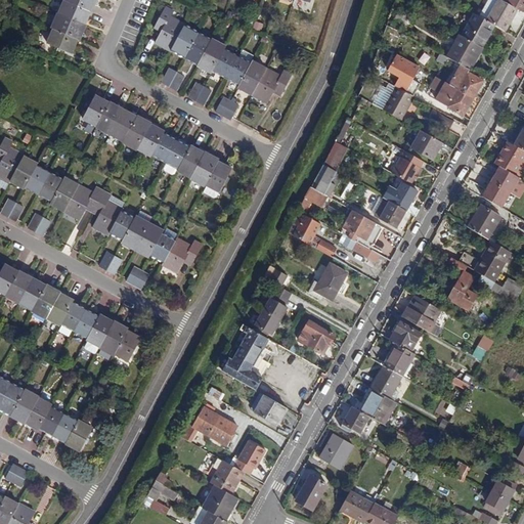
[(67,0),(63,0),(59,12),(85,25),(91,10),(67,0)]
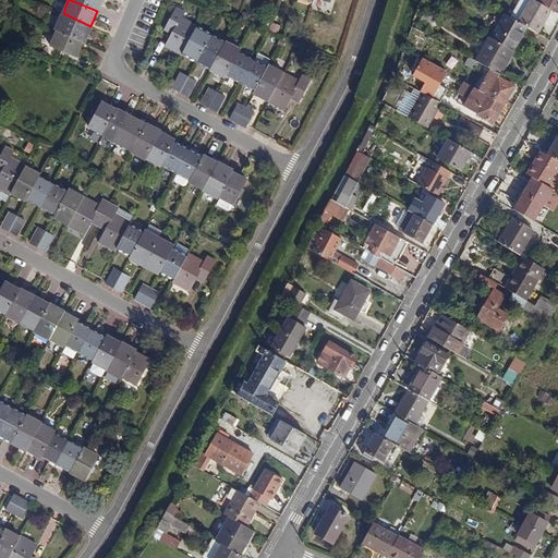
[(71,0),(97,11),(98,12),(104,0),(71,0)]
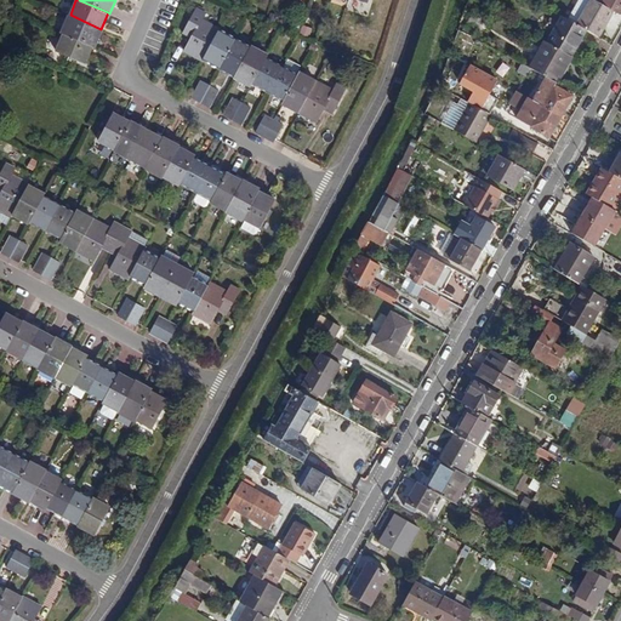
[(590,0),(577,23),(587,29),(599,35),(614,11),(594,0),(590,0)]
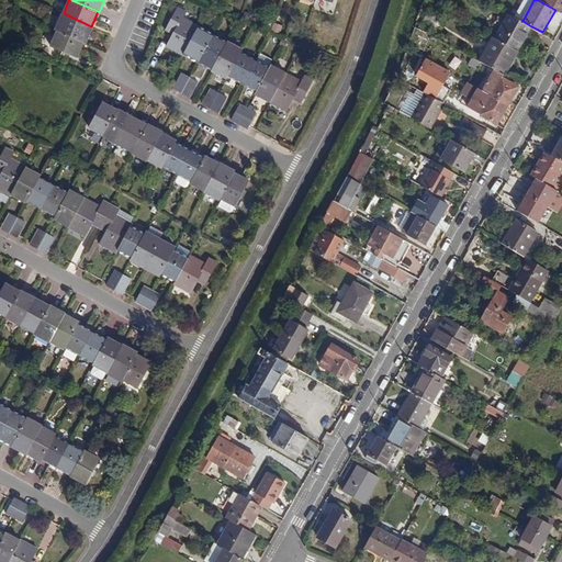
[(561,0),(538,0),(555,10),(561,12),(561,9),(561,0)]
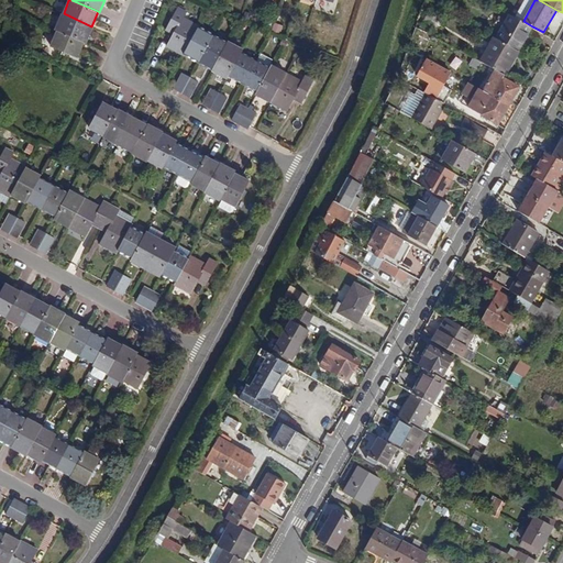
[(184,55),(185,54),(199,28),(200,26),(185,18),(188,12),(180,8),(169,26),(177,31),(168,46),(184,55)]
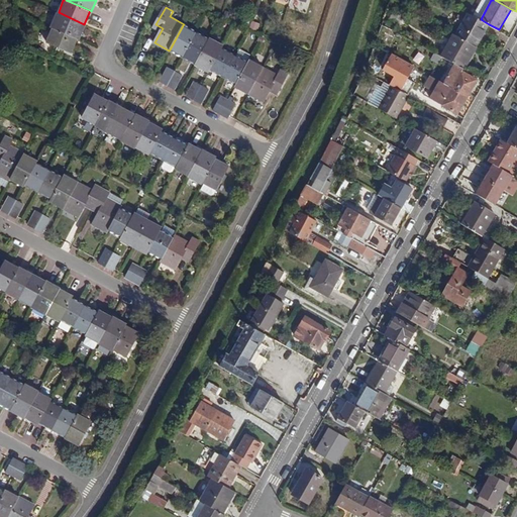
[(86,24),(84,24),(59,12),(58,12),(52,26),(54,27),(78,37),(79,38),(86,24)]
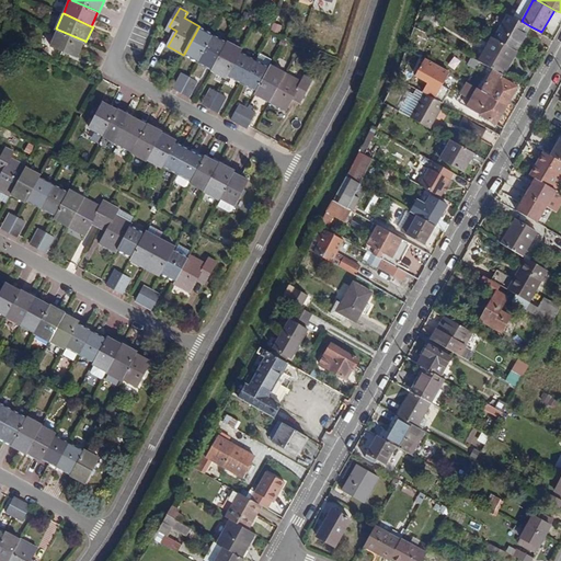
[(530,26),(522,21),(508,13),(494,38),(516,50),(530,26)]
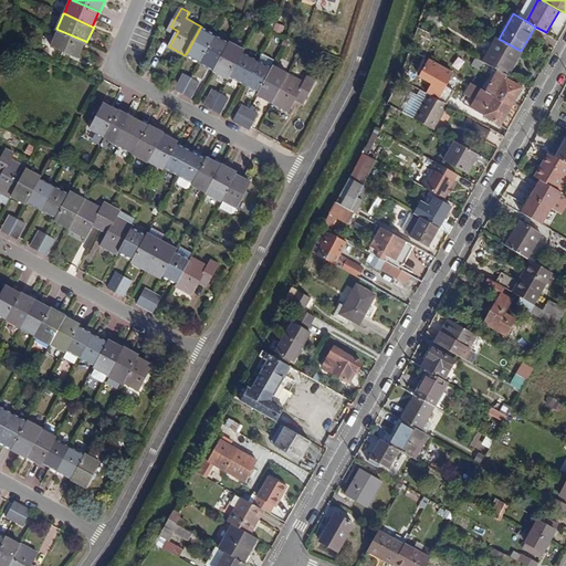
[(442,19),(437,16),(432,23),(439,27),(442,19)]
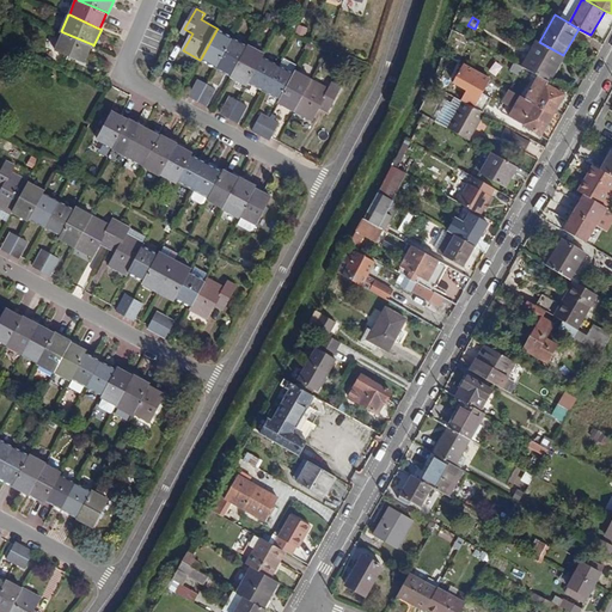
[(216,67),(232,38),(216,30),(201,59),(216,67)]
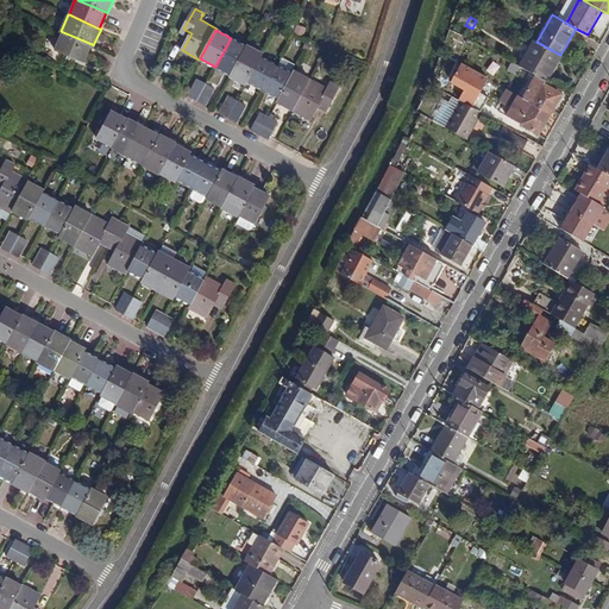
[(83,62),(92,44),(63,32),(56,49),(83,62)]
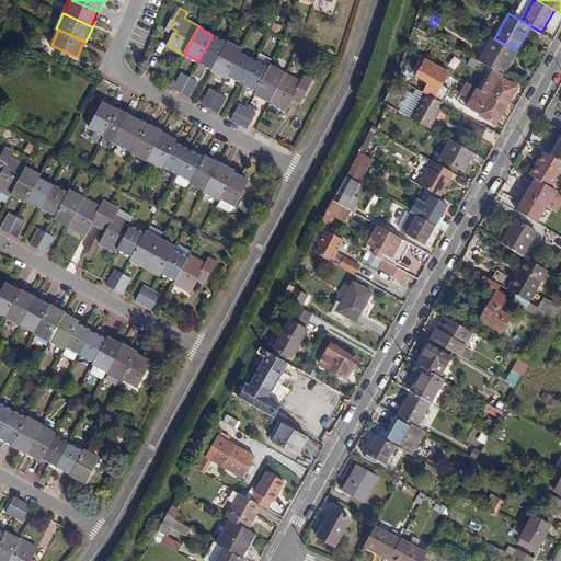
[(213,35),(198,61),(214,69),(227,43),(213,35)]
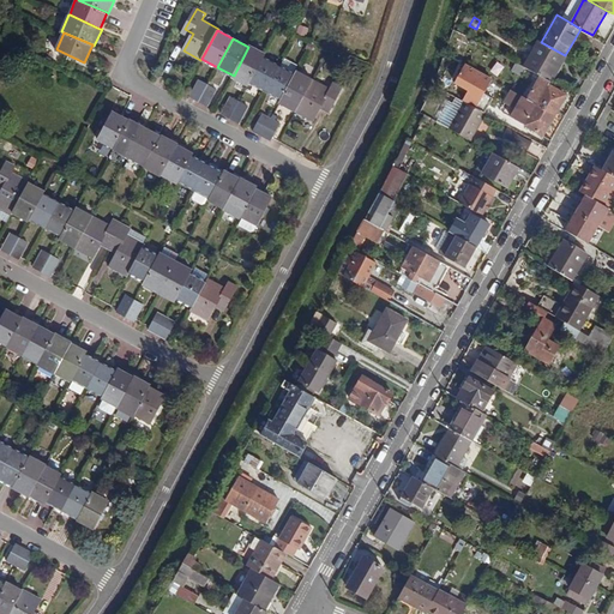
[(524,67),(527,68),(540,76),(551,82),(565,55),(541,42),(539,41),(524,67)]
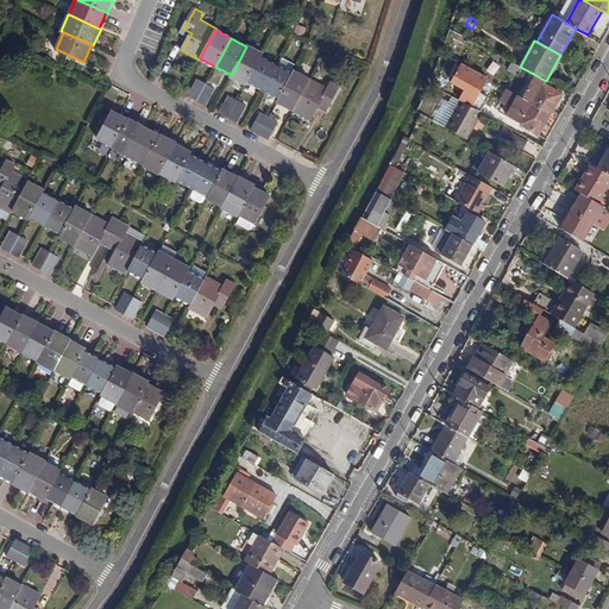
[(246,85),(248,82),(262,57),(263,54),(248,45),(246,46),(232,75),(231,77),(246,85)]
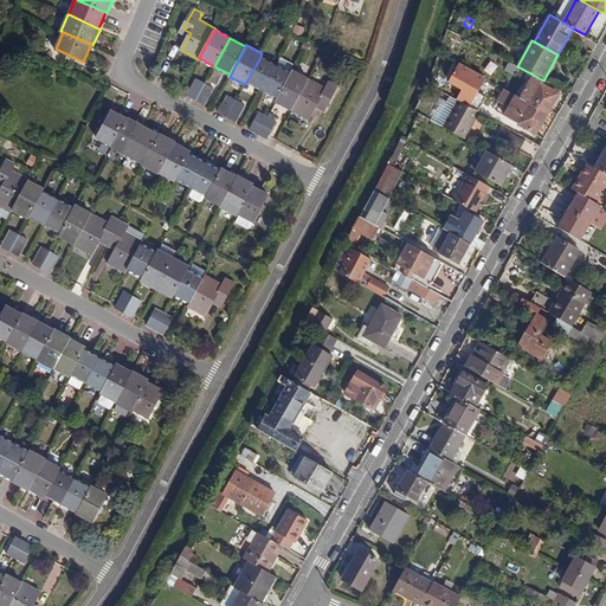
[(276,65),(260,57),(246,82),(263,90),(276,65)]
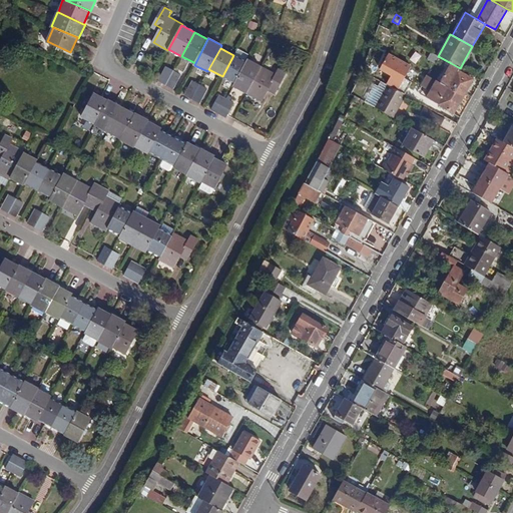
[(235,83),(246,62),(245,62),(248,55),(238,49),(234,56),(233,55),(222,76),(235,83)]
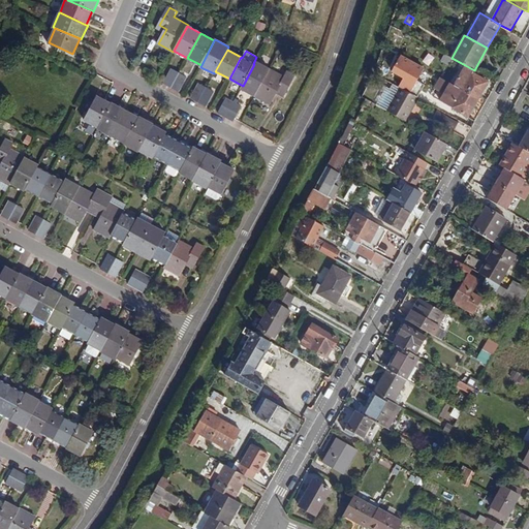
[(450,65),(454,59),(452,58),(444,54),(441,60),(450,65)]
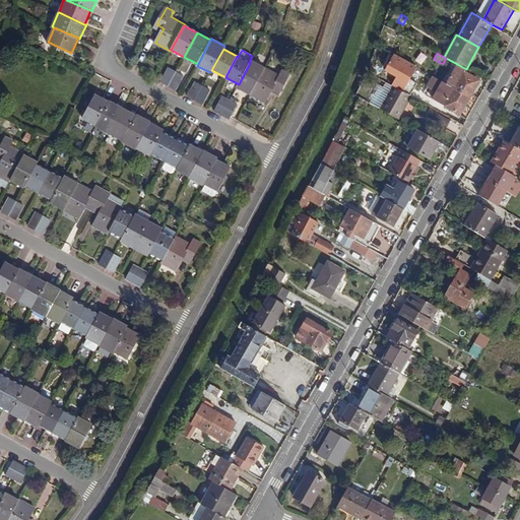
[(250,63),(239,84),(237,87),(250,94),(265,68),(252,61),(250,63)]
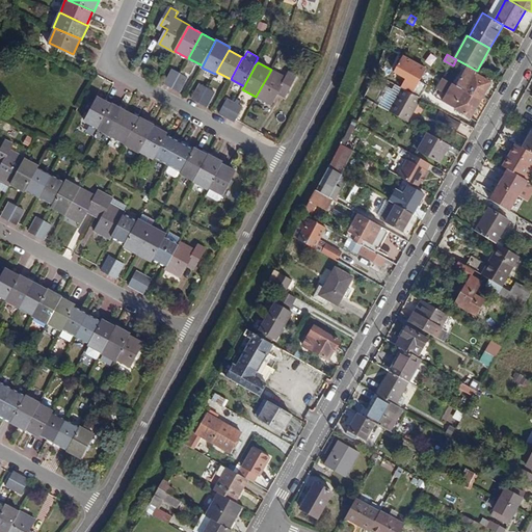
[(464,113),(460,121),(462,122),(474,128),(478,122),(471,117),(490,82),(476,74),(477,71),(468,65),(456,85),(453,84),(444,102),(447,103),(464,113)]
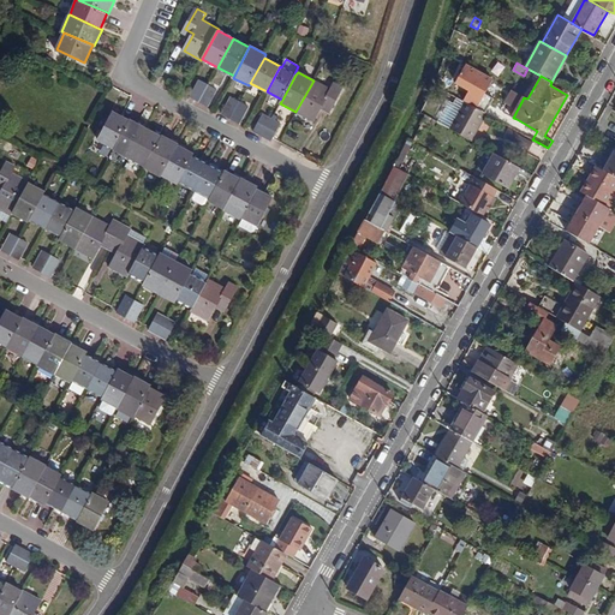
[(191,96),(199,101),(208,84),(201,81),(191,96)]
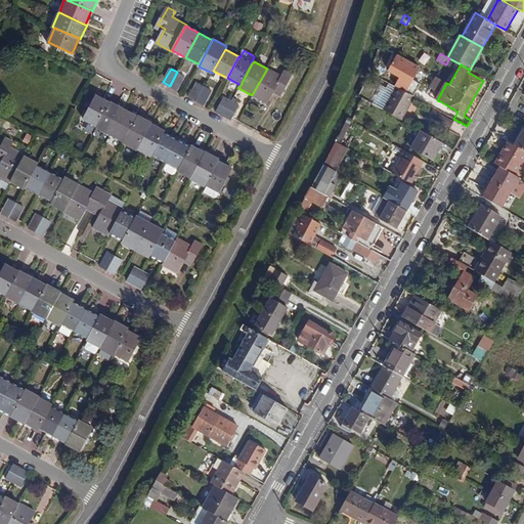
[(267,69),(252,95),(268,103),(275,89),(282,93),(293,75),(285,71),(282,77),(267,69)]
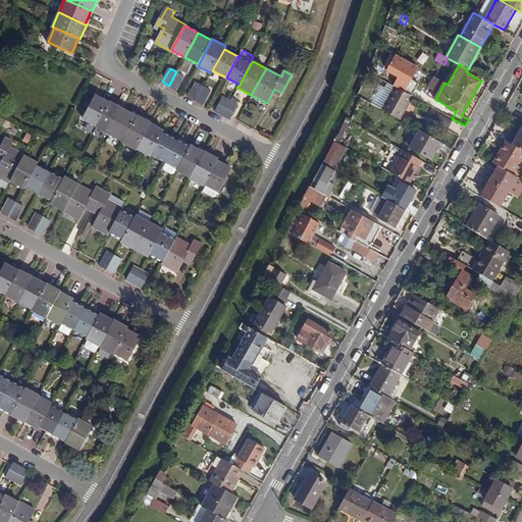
[(176,71),(169,86),(177,90),(185,75),(176,71)]
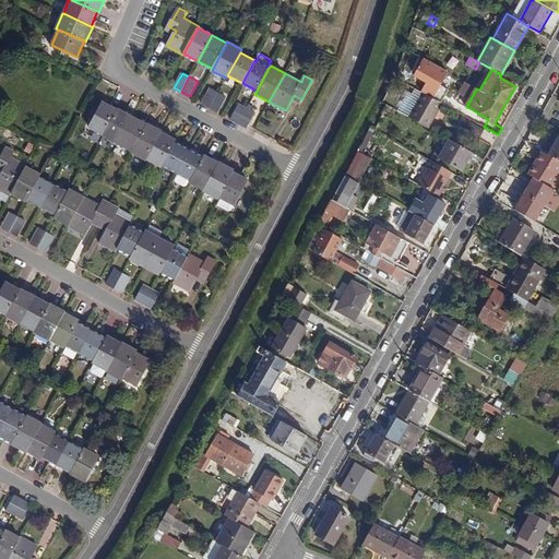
[(203,104),(211,107),(218,93),(211,88),(203,104)]
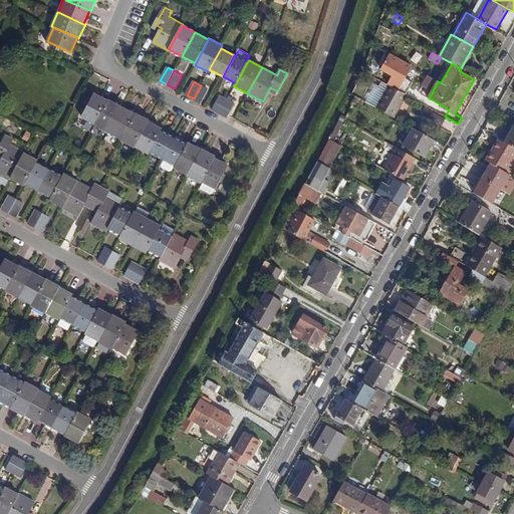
[(201,85),(194,98),(201,102),(208,89),(201,85)]
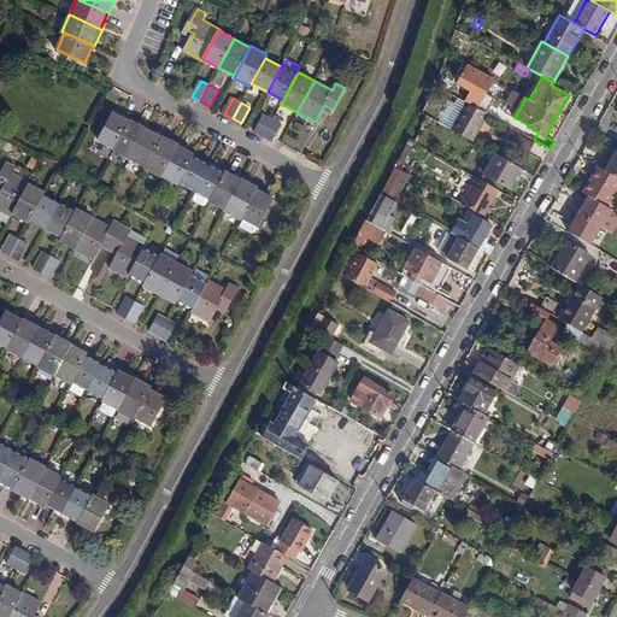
[(488,115),(466,103),(452,129),(472,141),(488,115)]
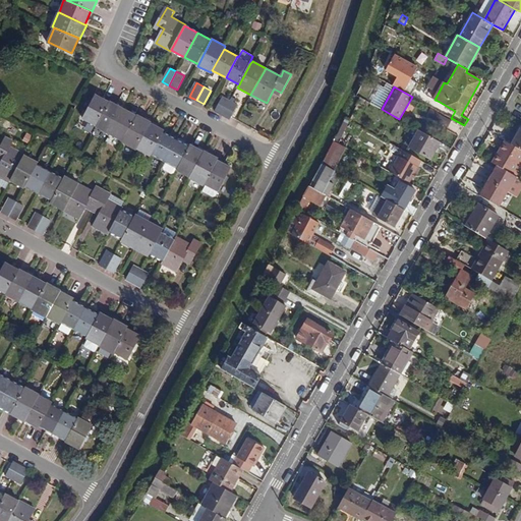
[(97,125),(109,102),(96,95),(82,118),(97,125)]
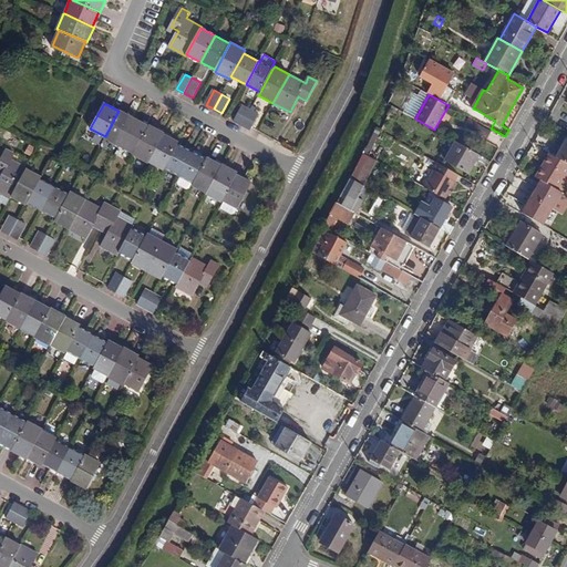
[(235,121),(243,125),(250,110),(243,105),(235,121)]
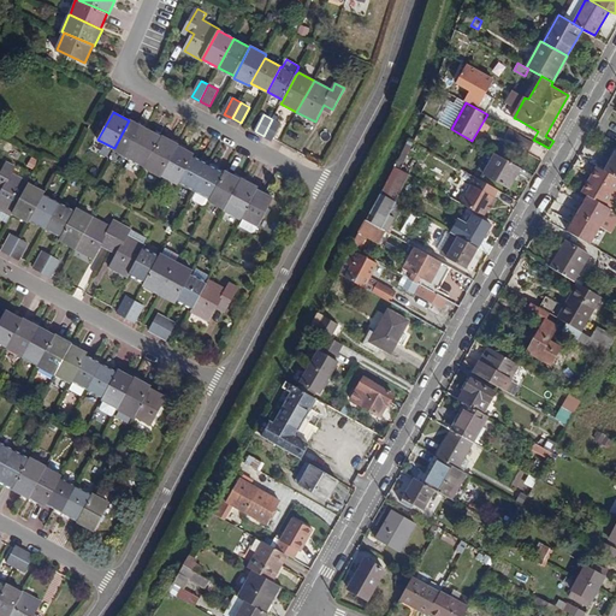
[(113,149),(129,159),(146,128),(130,119),(129,120),(114,148),(113,149)]
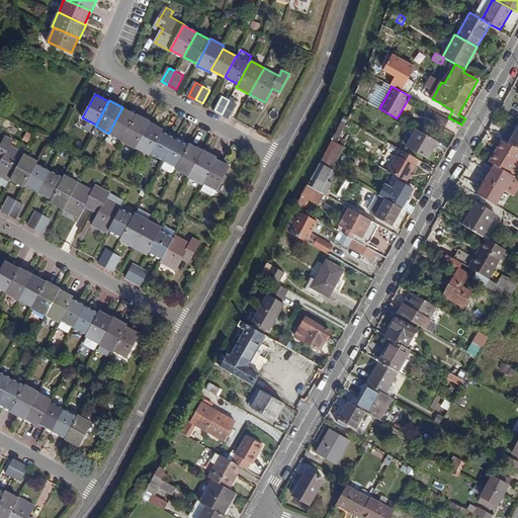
[(229,100),(222,114),(229,118),(236,104),(229,100)]
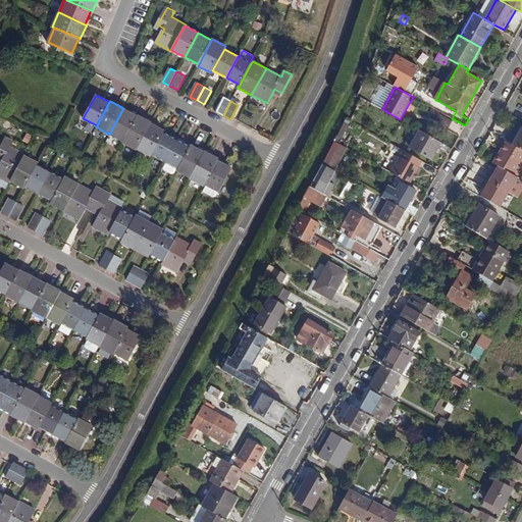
[(454,119),(452,118),(432,107),(427,115),(449,127),(454,119)]
